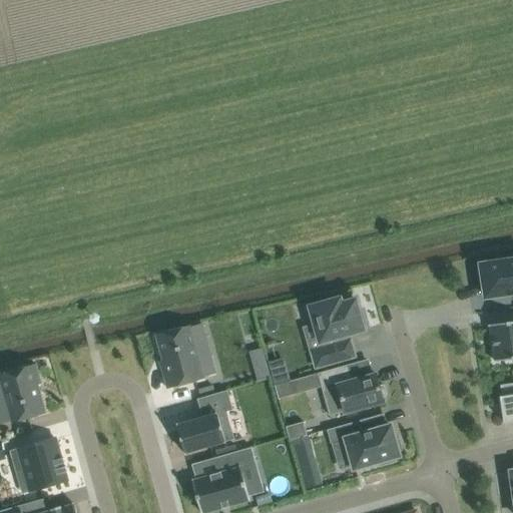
[(483,283),(485,298),(512,293),(512,253),(508,255),(508,261),(481,265),(481,267),(476,268),(478,284),(483,283)]
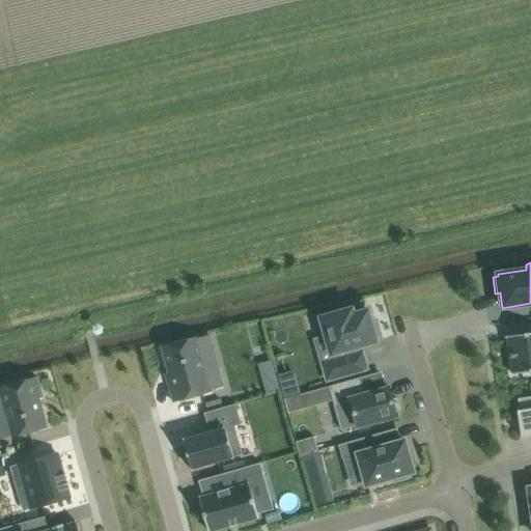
[(359,346),(376,341),(373,334),(376,333),(374,323),(371,324),(367,310),(354,314),(352,308),(320,317),(331,355),(332,354),(334,360),(322,363),(327,381),(367,369),(362,352),(361,352),(359,346)]
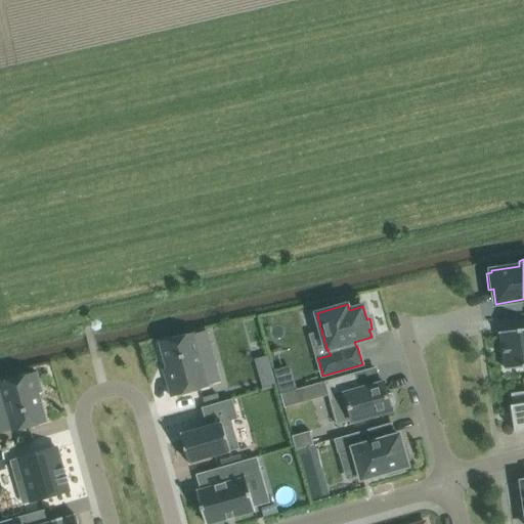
[(523,328),(499,332),(506,369),(523,366),(523,328)]
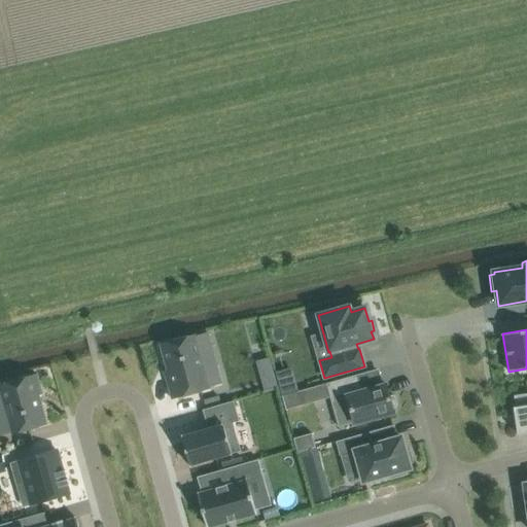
[(195,335),(160,344),(168,371),(165,372),(172,399),(210,389),(209,387),(221,384),(215,362),(204,365),(195,335)]
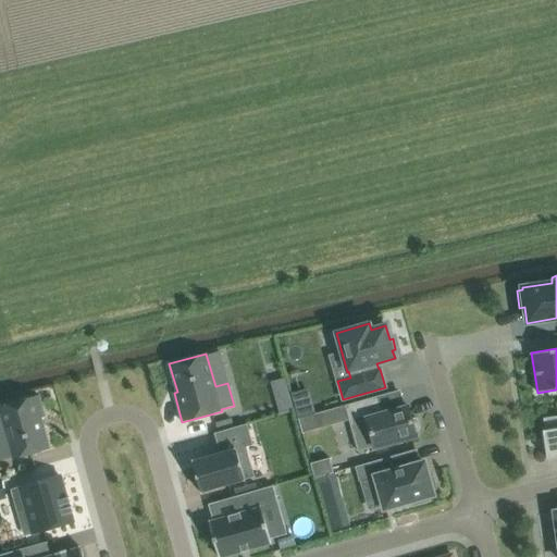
[(286,378),(272,382),(281,415),(296,410),(286,378)]
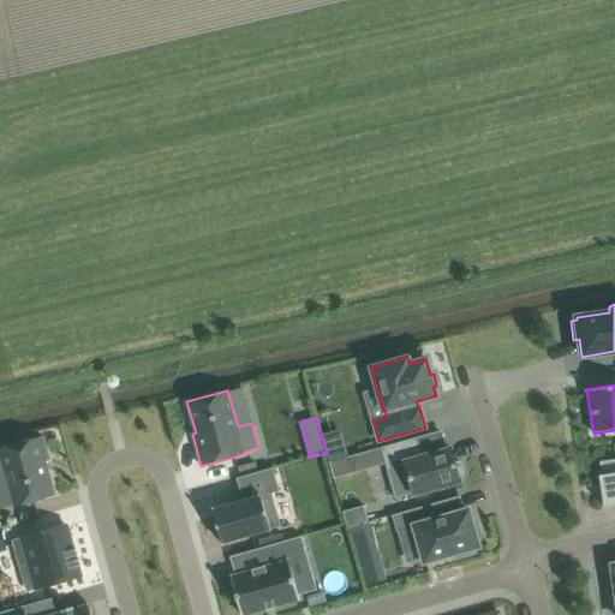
[(0,471),(4,471),(13,507),(54,496),(45,461),(49,460),(42,436),(0,448),(0,471)]
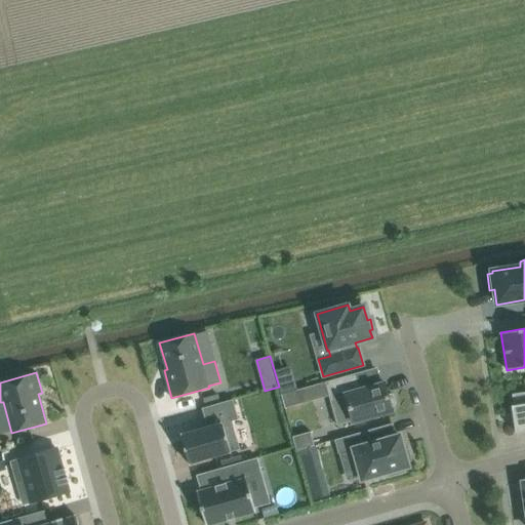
[(325,382),(337,426),(353,421),(393,411),(392,406),(395,406),(396,404),(393,395),(392,394),(388,395),(385,384),(359,391),(355,373),(325,382)]
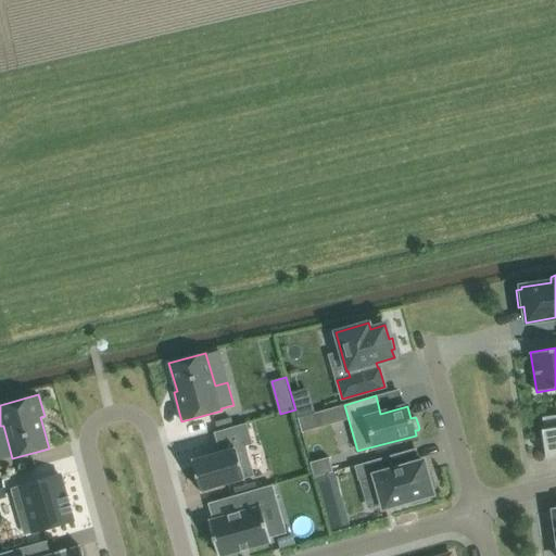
[(310,402),(294,405),(298,418),(313,414),(310,402)]
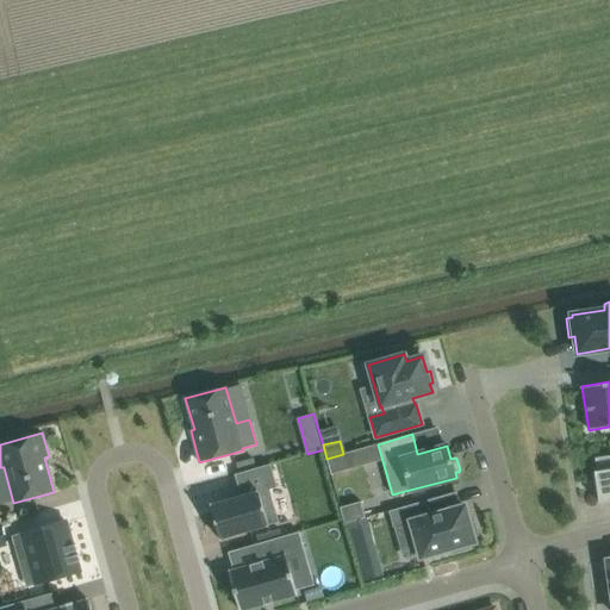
[(609,455),(595,458),(599,487),(597,487),(598,503),(609,499),(609,455)]
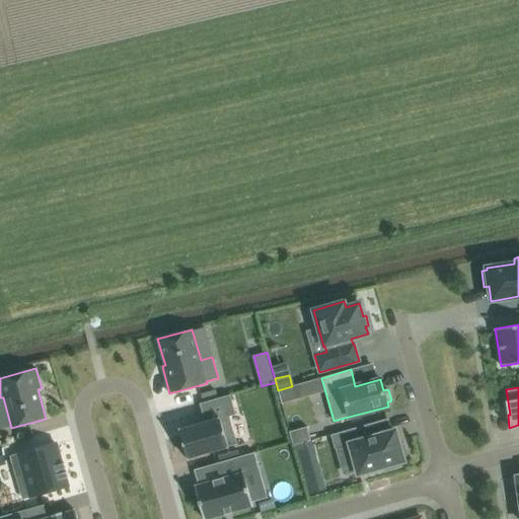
[(206,422),(179,430),(182,441),(182,442),(188,459),(197,456),(237,445),(229,417),(236,415),(230,395),(201,403),(206,422)]
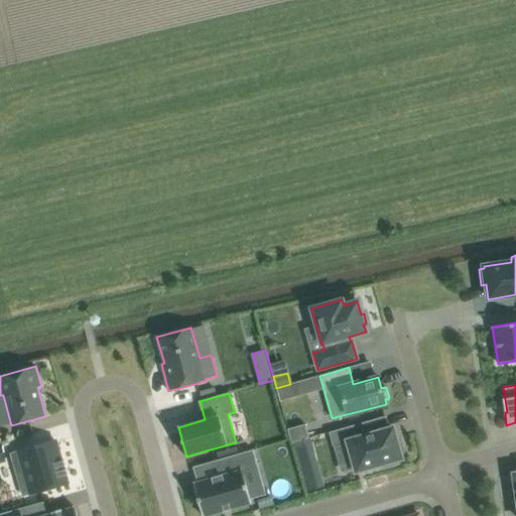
[(333,446),(348,442),(356,472),(381,465),(382,469),(397,464),(396,460),(401,459),(400,454),(404,453),(401,441),(397,442),(395,437),(392,438),(389,429),(373,433),(370,420),(329,432),(333,446)]
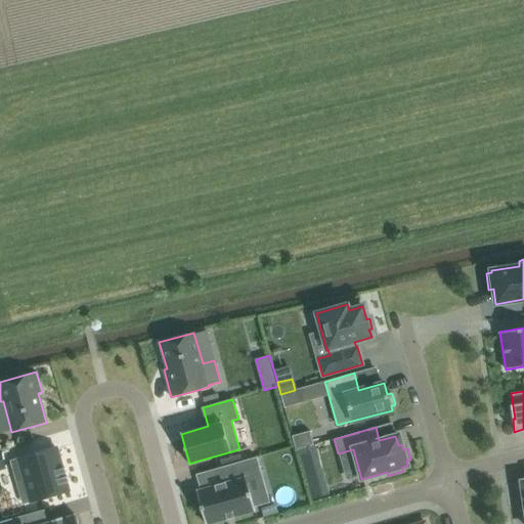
[(292,436),(295,449),(313,444),(309,431),(292,436)]
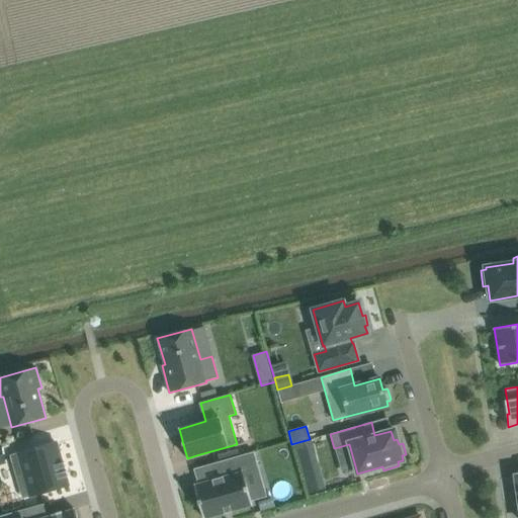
[(28,496),(68,485),(56,443),(11,456),(16,476),(22,475),(28,496)]
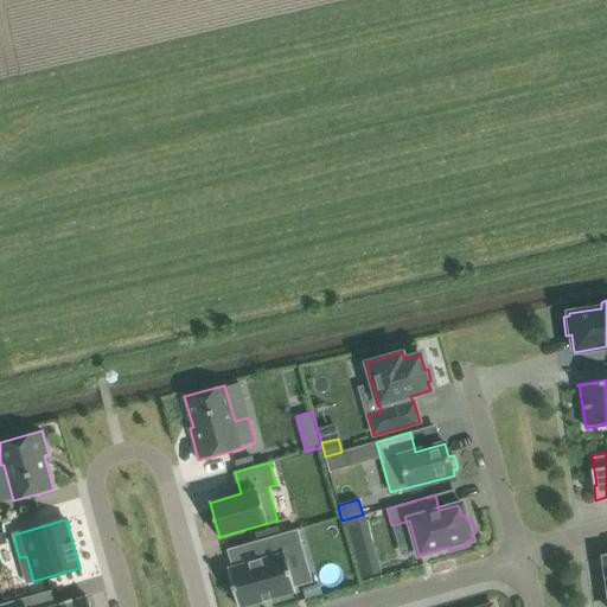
[(304,549),(298,529),(250,543),(255,561),(228,569),(237,606),(242,606),(295,592),(285,554),(304,549)]
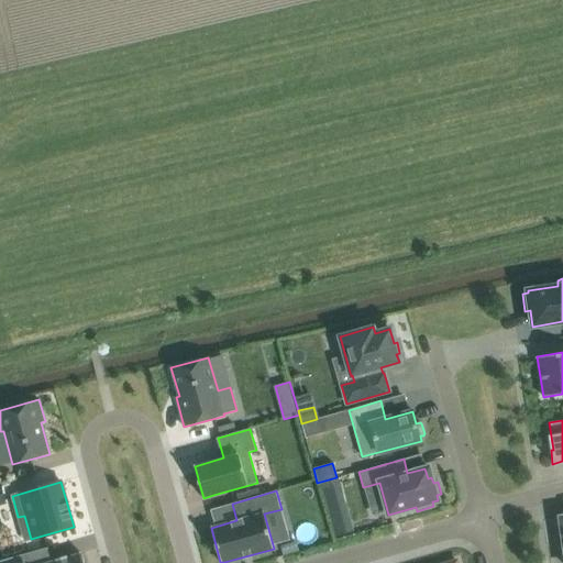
[(346,521),(330,526),(332,537),(350,532),(346,521)]
